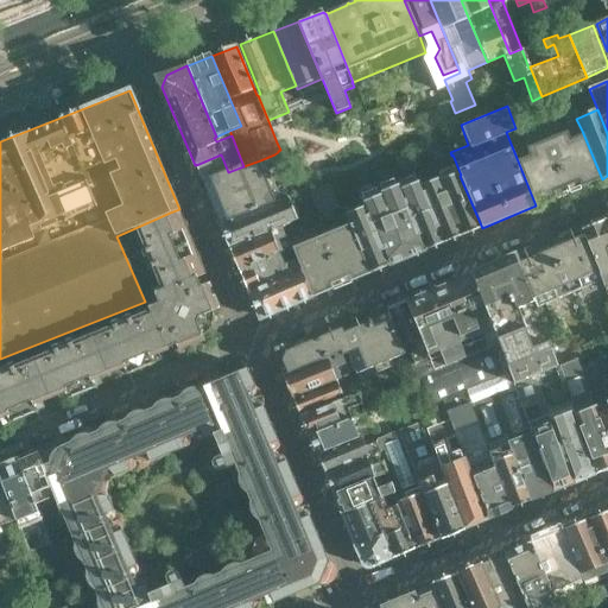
[(602,179),(582,131),(568,137),(565,128),(527,144),(531,152),(517,158),(536,206),(602,179)]
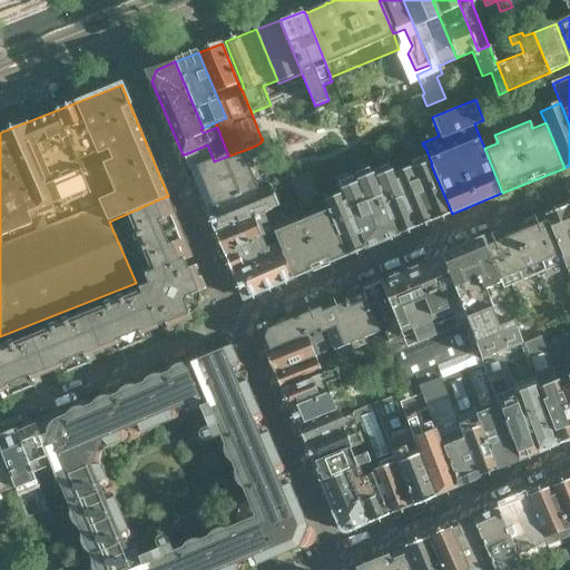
[(207,145),(184,155),(190,172),(214,161),(207,145)]
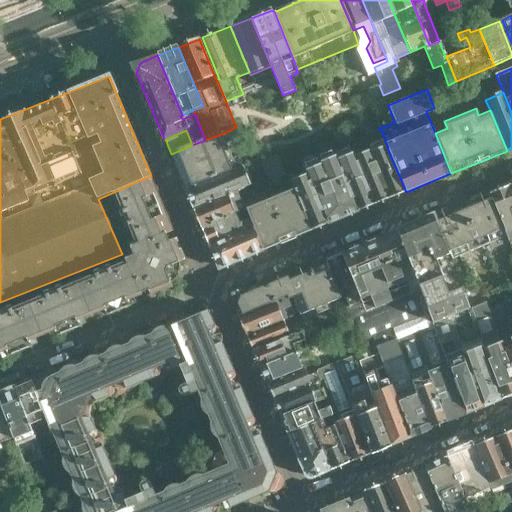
[(205,140),(192,145),(171,154),(186,188),(233,170),(219,135),(205,140)]
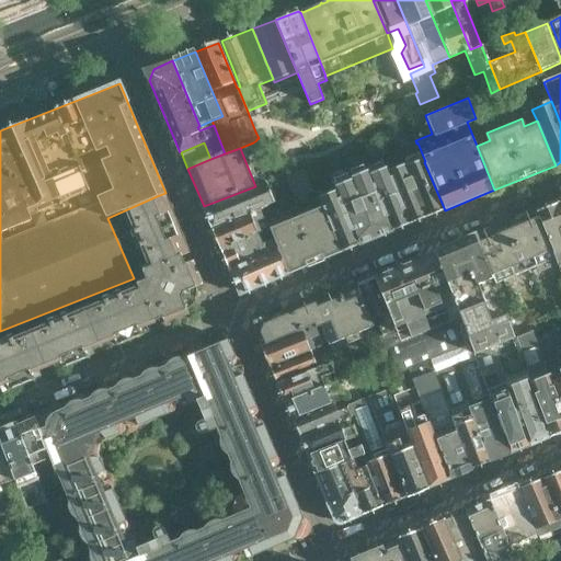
[(445,210),(424,162),(425,161),(424,159),(407,167),(405,164),(389,172),(387,168),(370,174),(368,171),(393,231),(445,210)]
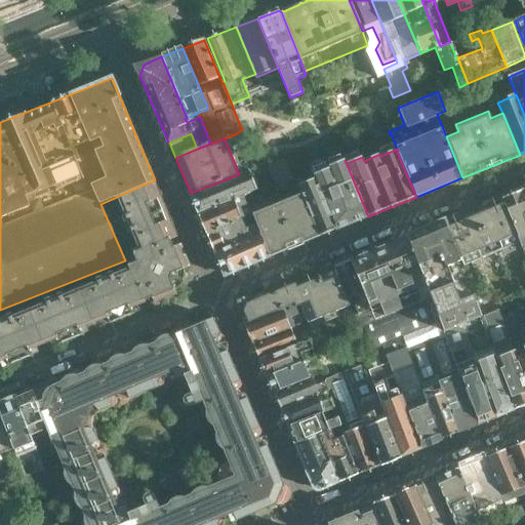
[(368,216),(345,160),(327,167),(328,169),(312,175),(314,179),(297,186),(303,195),(320,236),(368,216)]
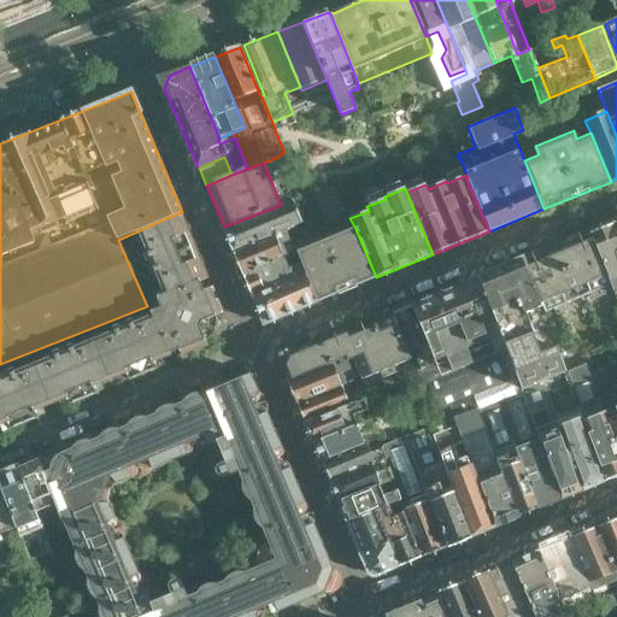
[(301,221),(295,206),(293,200),(281,205),(224,227),(234,252),(288,230),(289,233),(299,229),(297,223),(301,221)]
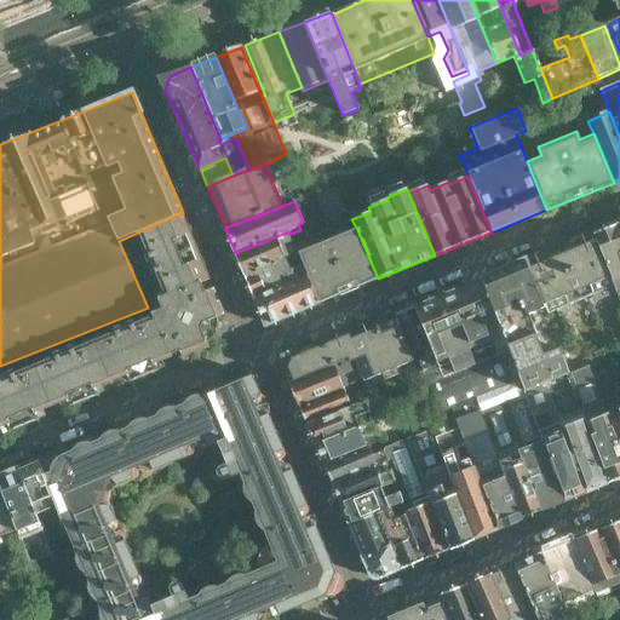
[(210,280),(183,213),(173,217),(119,241),(148,308),(150,314),(154,313),(161,309),(158,298),(165,296),(166,298),(201,283),(210,280)]
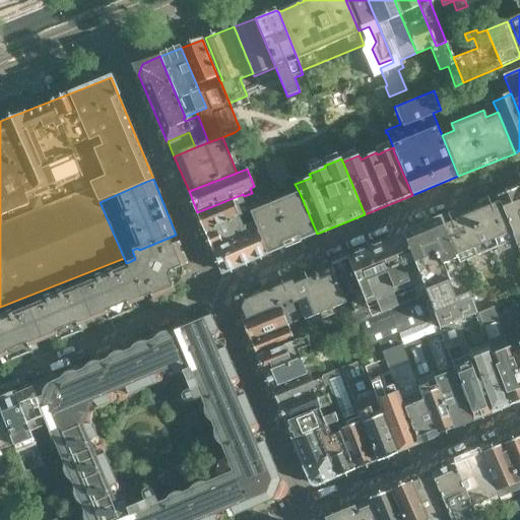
[(519,198),(516,189),(498,196),(514,238),(519,251),(519,198)]
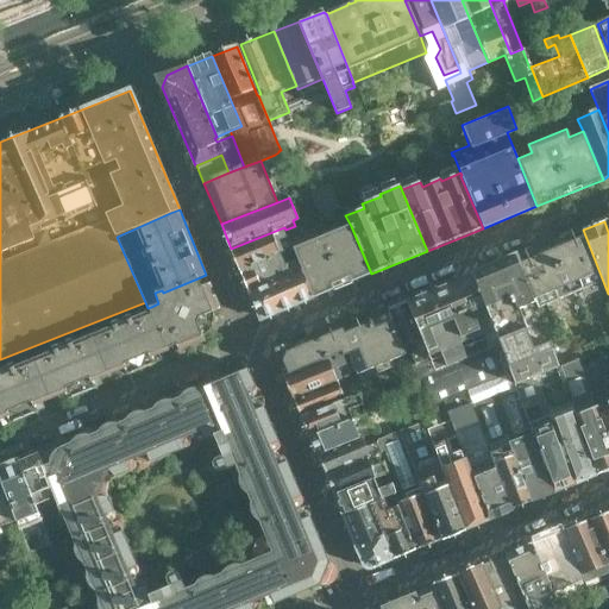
[(371,274),(351,226),(322,238),(320,230),(290,242),(294,250),(296,257),(302,271),(313,299),(371,274)]
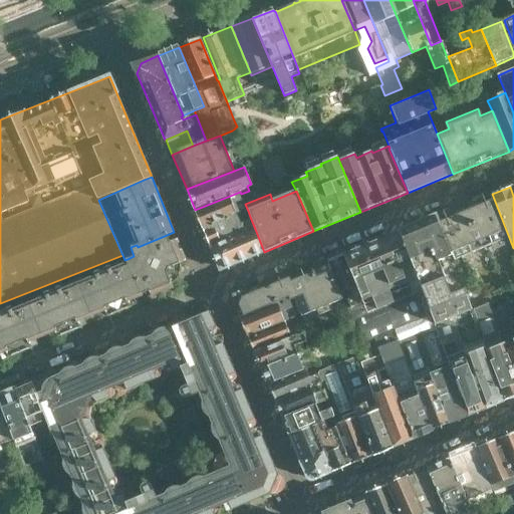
[(239,215),(234,204),(244,201),(241,194),(240,192),(195,210),(203,230),(239,215)]
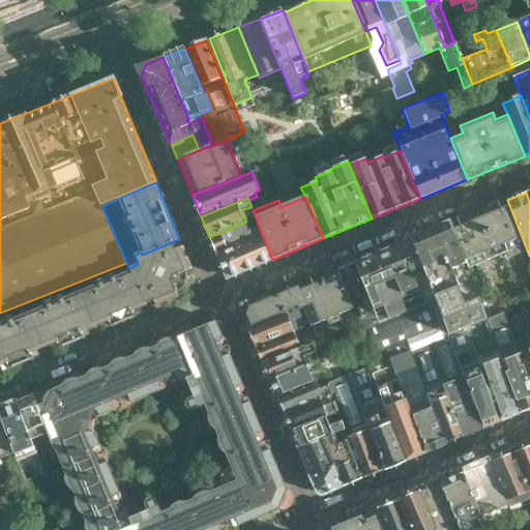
[(524,242),(507,200),(449,225),(465,261),(466,266),(524,242)]
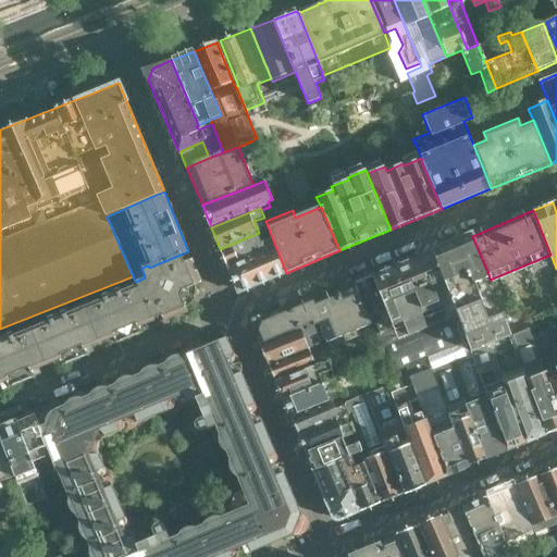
[(267,252),(261,239),(271,235),(269,229),(259,233),(220,249),(227,268),(267,252)]
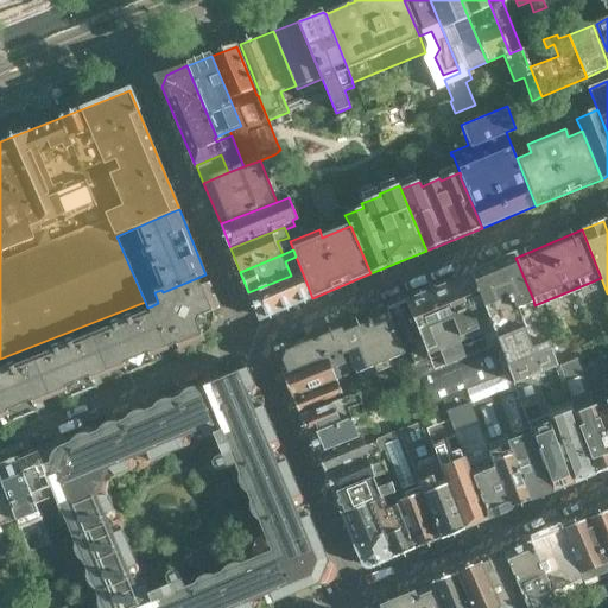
[(533,349),(517,306),(533,299),(515,258),(473,276),(513,374),(517,385),(537,377),(557,368),(561,367),(550,342),(533,349)]
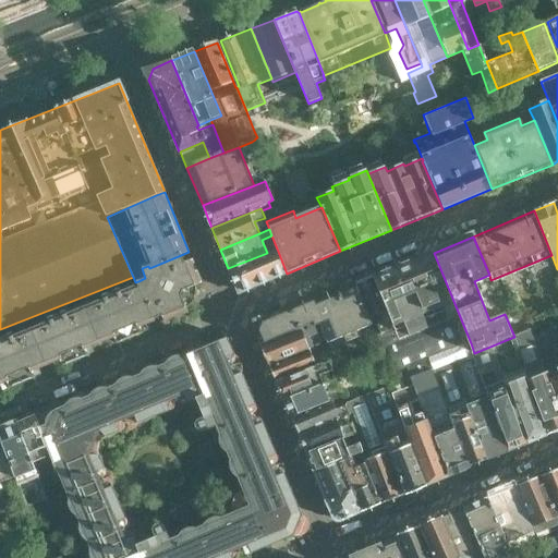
[(287,274),(277,249),(267,253),(228,268),(239,294),(287,274)]
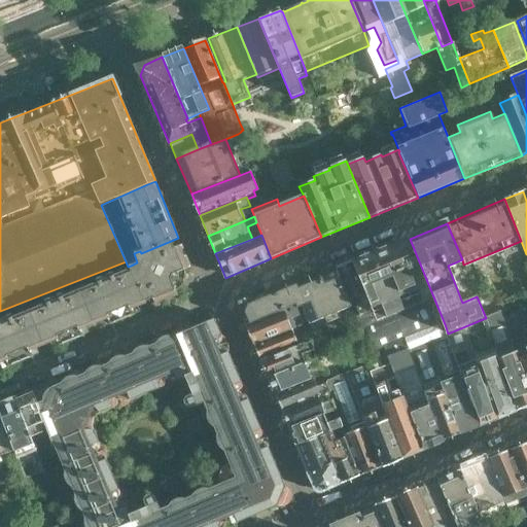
[(445,324),(410,239),(353,262),(373,312),(364,316),(356,319),(371,354),(445,324)]
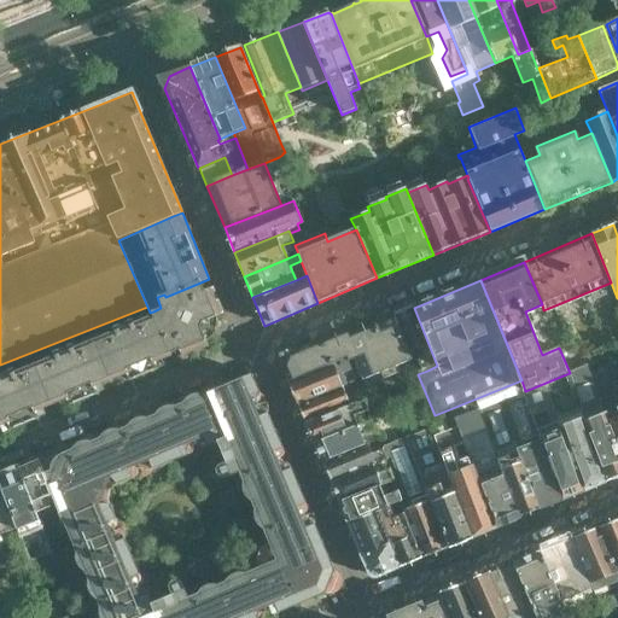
[(217,324),(215,318),(223,314),(213,287),(204,291),(200,283),(165,297),(164,295),(157,297),(161,308),(153,312),(170,354),(179,350),(181,356),(208,345),(205,339),(211,337),(217,324)]
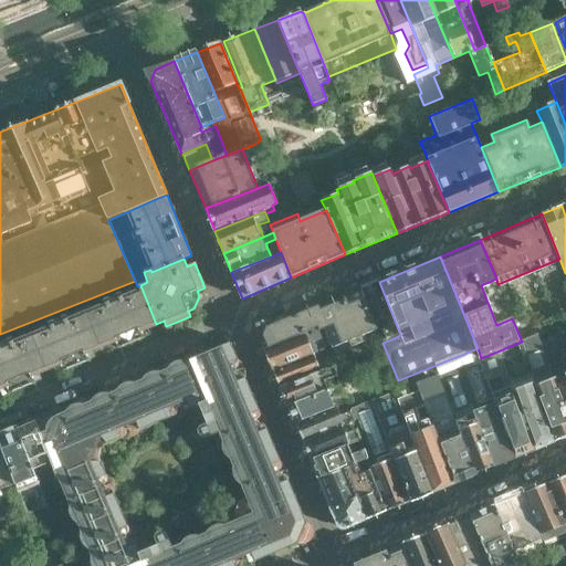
[(400,335),(379,282),(360,290),(374,321),(386,316),(389,326),(386,327),(391,339),(400,335)]
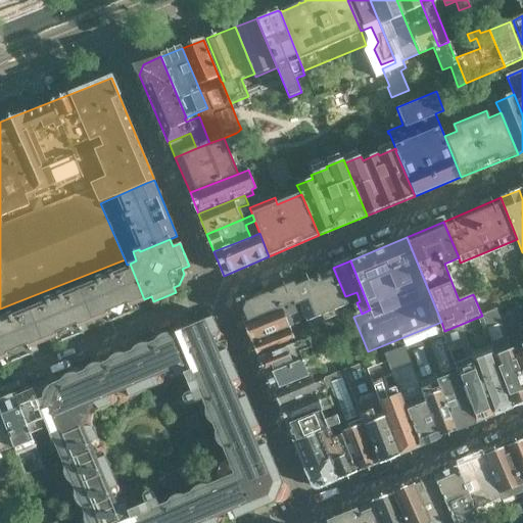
[(144,299),(130,264),(127,265),(78,285),(94,323),(107,317),(109,323),(133,313),(131,307),(145,301),(144,299)]
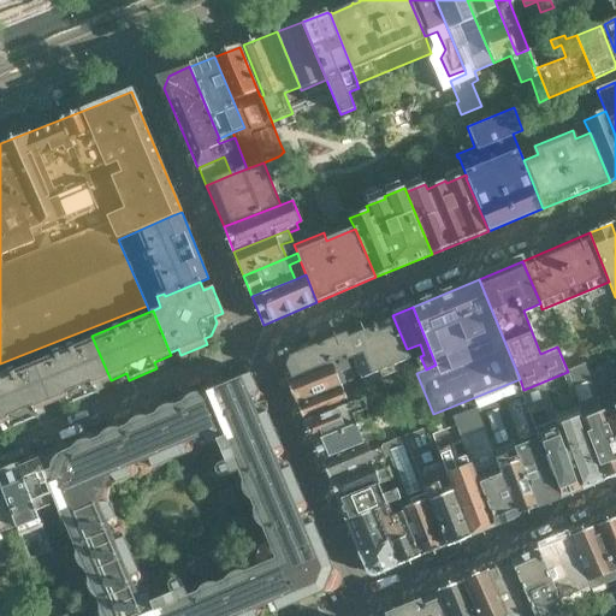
[(407,349),(392,315),(347,333),(347,332),(279,361),(289,383),(347,360),(350,369),(354,378),(409,356),(407,349)]
